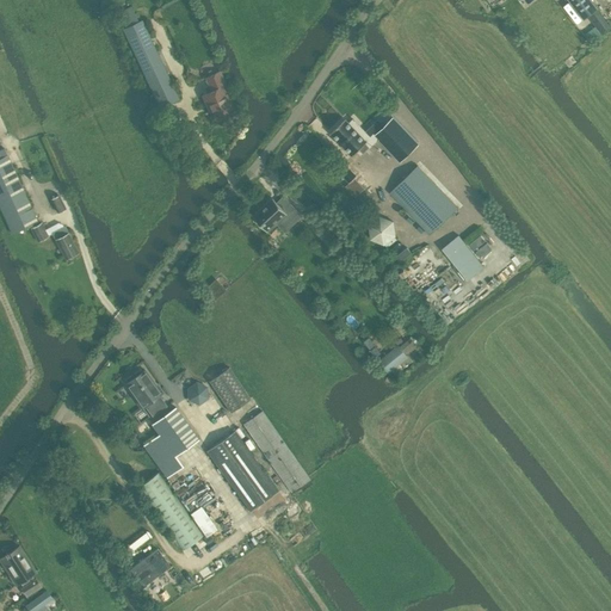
[(610,26),(591,0),(568,0),(584,19),(588,17),(596,26),(584,35),(590,43),(610,26)]
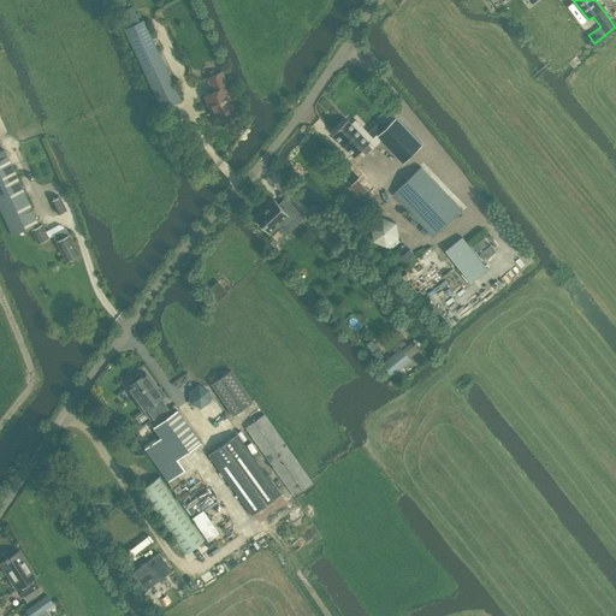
[(179,100),(142,21),(140,22),(132,7),(120,13),(126,28),(124,29),(161,108),(179,100)]
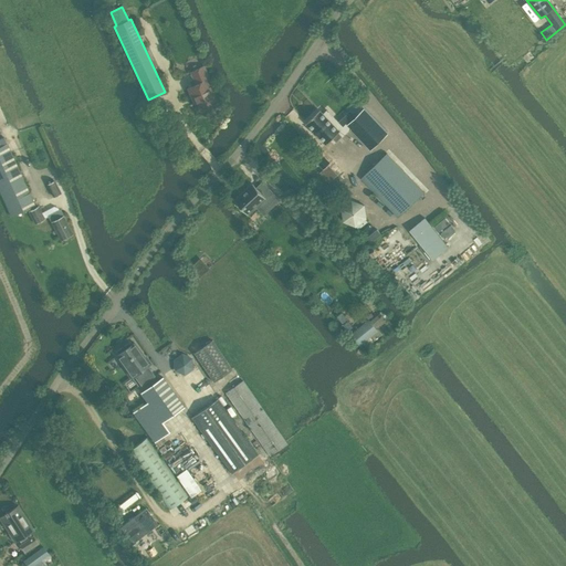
[(209,79),(203,66),(190,72),(196,84),(187,88),(191,98),(195,97),(200,111),(217,103),(206,80),(209,79)]
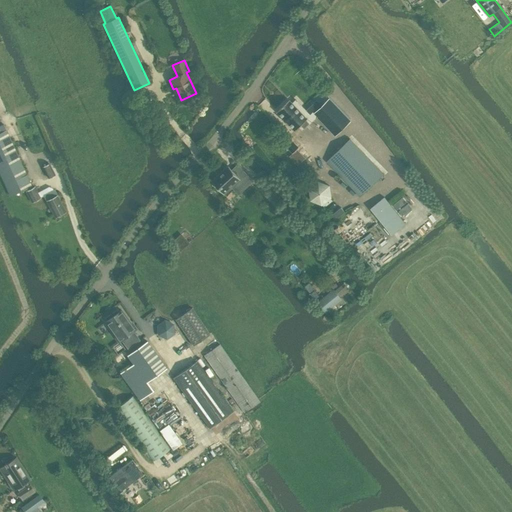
[(315,102),(308,108),(309,109),(313,113),(311,115),(315,119),(317,117),(335,135),(350,120),(329,98),(322,105),(319,102),(318,101),(316,101),(315,102)]
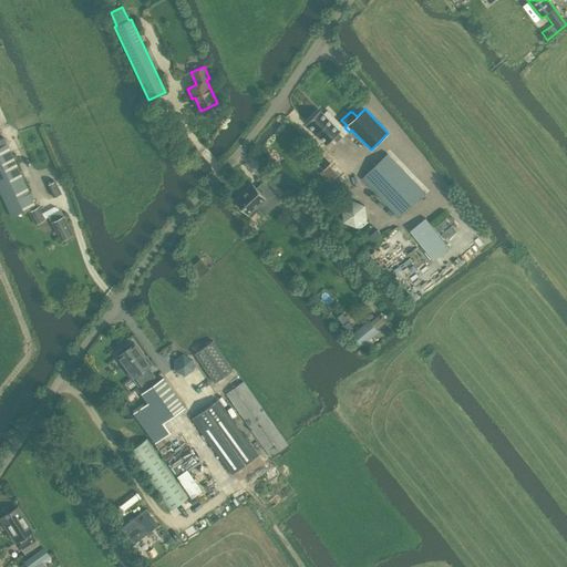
[(321,111),(308,123),(316,132),(315,132),(319,136),(320,136),(328,144),(332,140),(336,144),(349,132),(344,127),(329,111),(325,114),(321,111)]
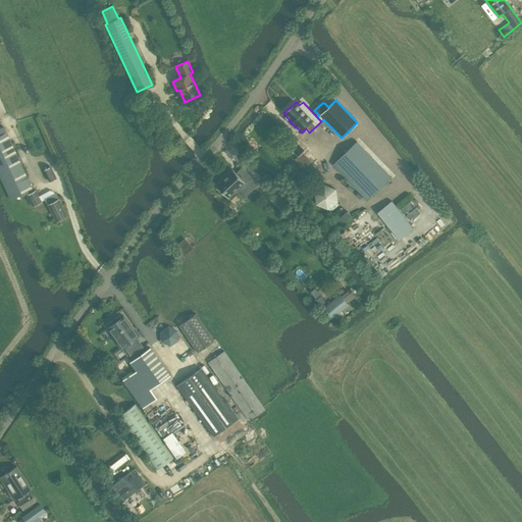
[(0,176),(10,199),(32,190),(3,126),(0,127),(0,176)]
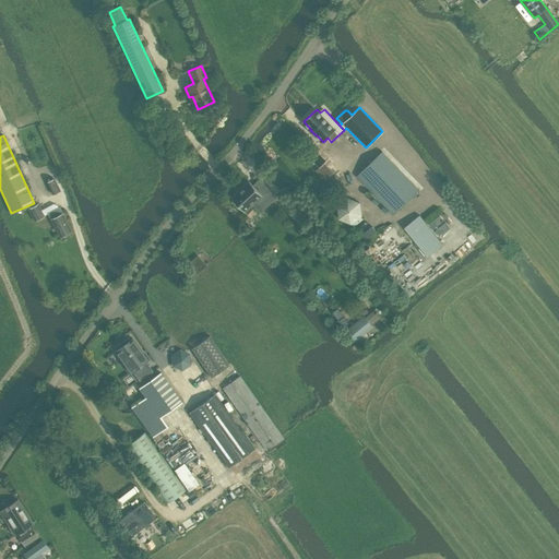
[(419,190),(382,151),(356,176),(393,215),(419,190)]
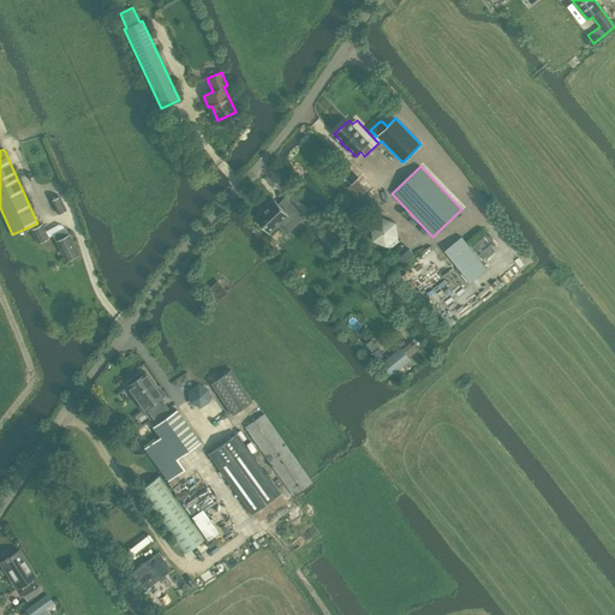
[(58,214),(66,210),(59,196),(51,201),(58,214)]
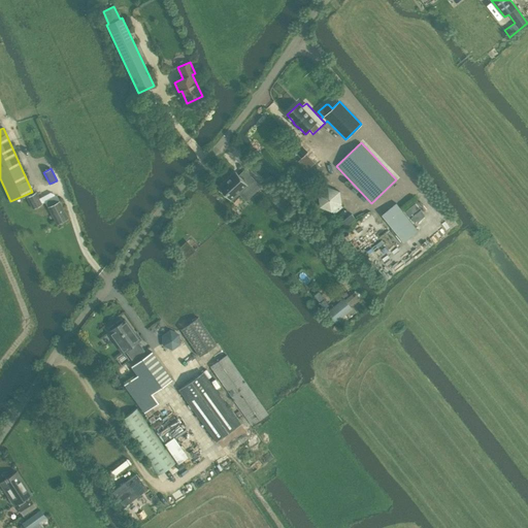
[(239,175),(235,171),(219,187),(232,200),(239,194),(246,201),(262,187),(245,169),(239,175)]
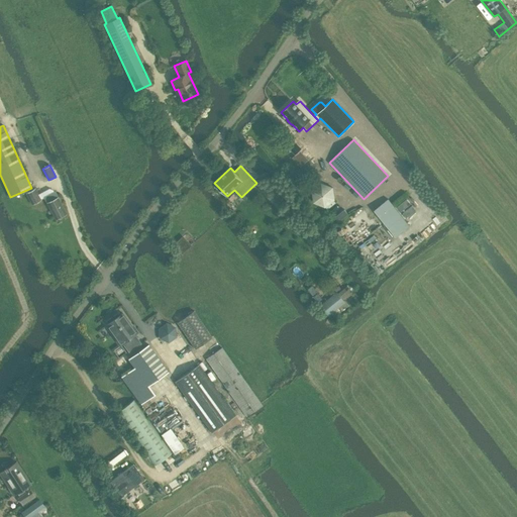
[(333,187),(321,182),(311,190),(313,203),(325,207),(334,199),(333,187)]
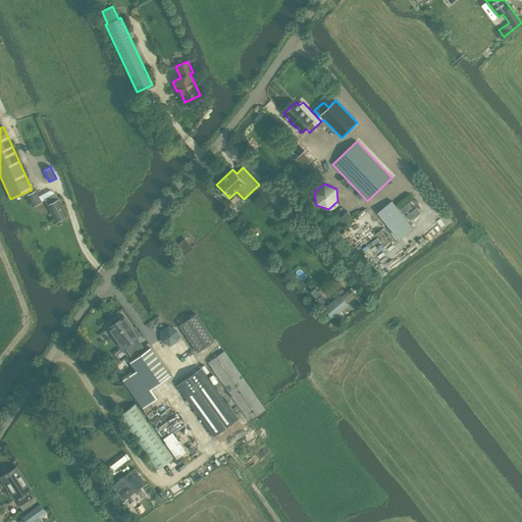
[(36,190),(25,195),(32,206),(45,199),(56,221),(66,216),(55,193),(54,194),(53,193),(50,191),(39,197),(36,190)]
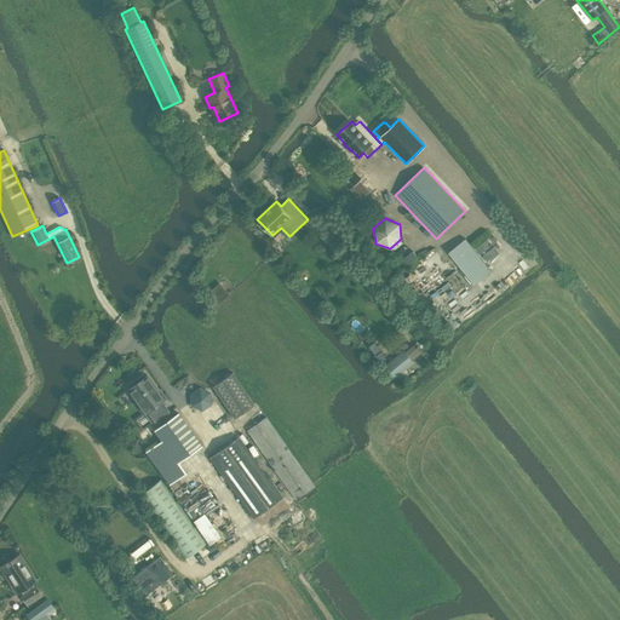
[(451,252),(474,281),(474,282),(488,271),(465,241),(451,252)]
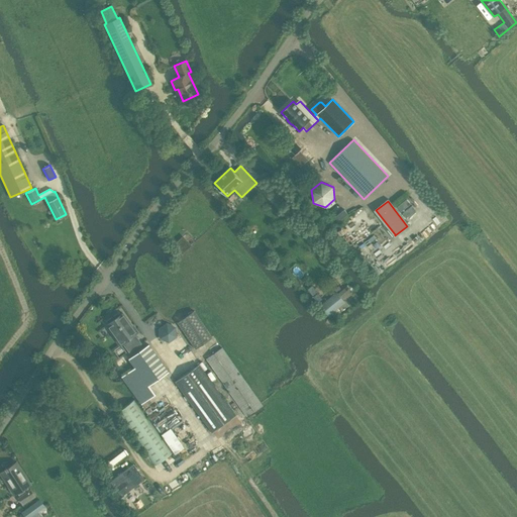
[(337,292),(332,296),(320,305),(331,319),(357,298),(347,285),(338,293),(337,292)]
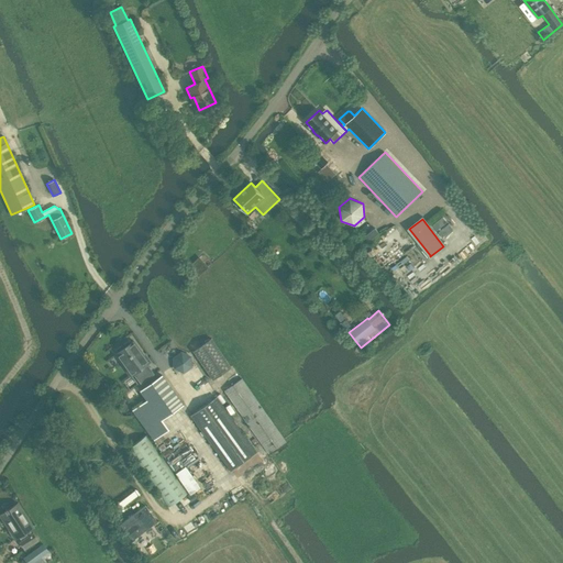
[(210,338),(192,351),(212,379),(230,367),(210,338)]
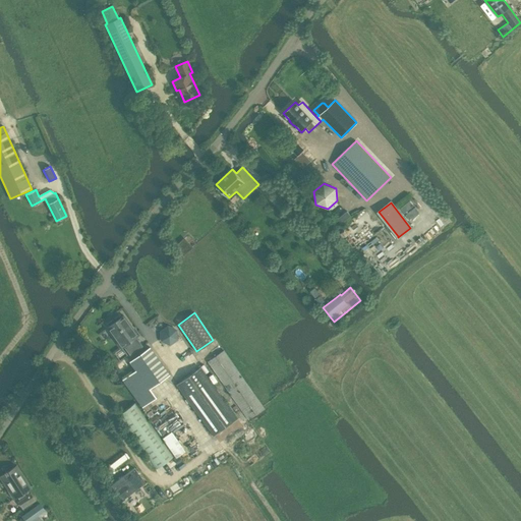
[(108,326),(106,328),(121,348),(123,346),(129,355),(141,346),(135,337),(137,335),(123,315),(121,316),(119,314),(107,324),(108,326)]
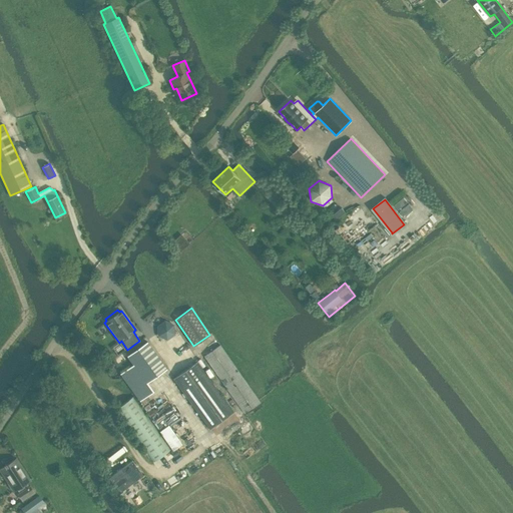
[(166,339),(173,334),(172,326),(165,322),(158,327),(159,334),(166,339)]
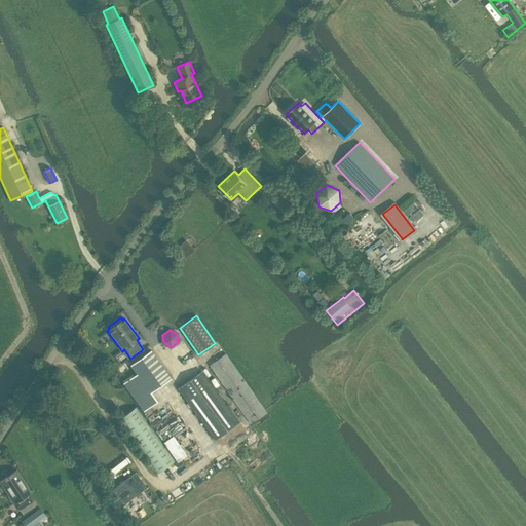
[(137,374),(123,383),(144,411),(157,401),(151,392),(171,378),(151,350),(130,365),(137,374)]
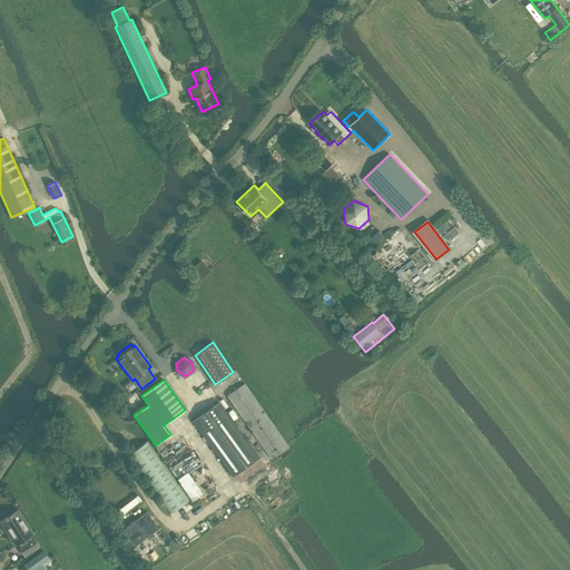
[(288,446),(245,383),(227,395),(271,460),(281,453),(290,448),(288,446)]
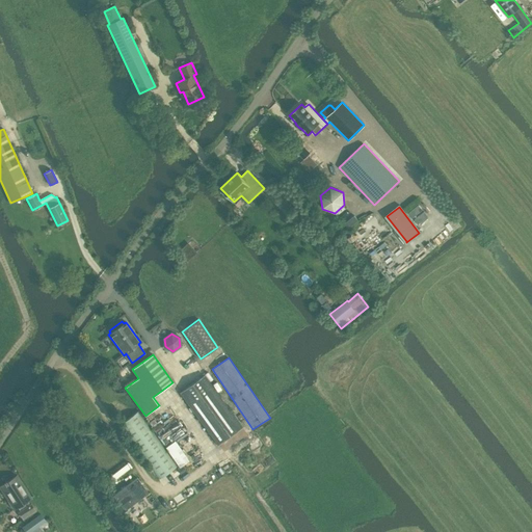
[(205,374),(180,393),(217,446),(242,427),(205,374)]
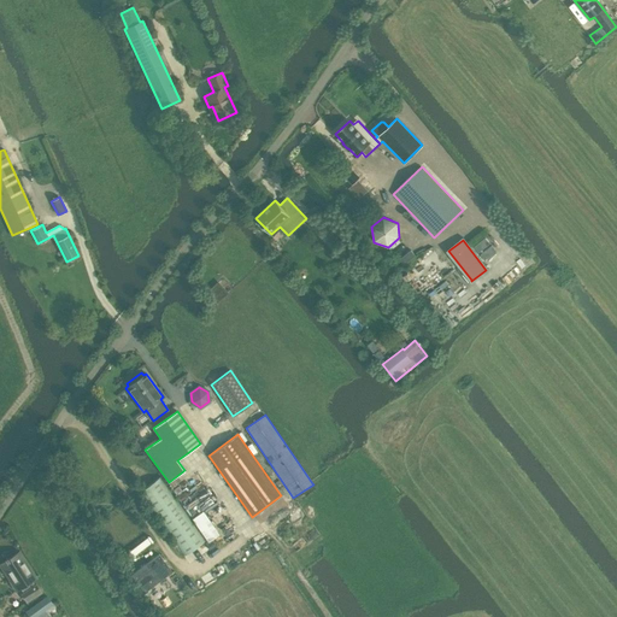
[(183,557),(205,541),(159,477),(137,493),(183,557)]
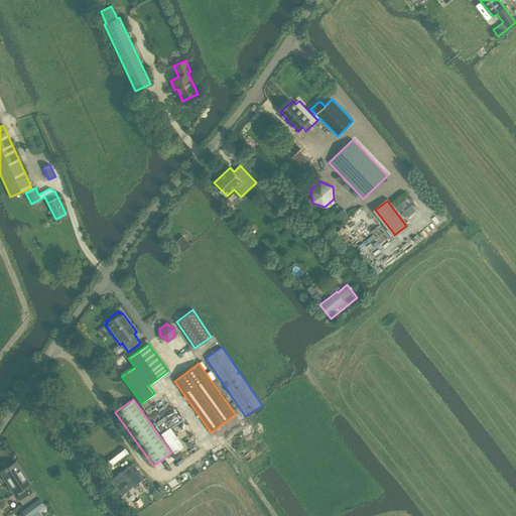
[(26,486),(30,484),(15,461),(0,472),(0,473),(14,494),(17,492),(19,495),(17,496),(22,504),(35,496),(30,488),(28,489),(26,486)]
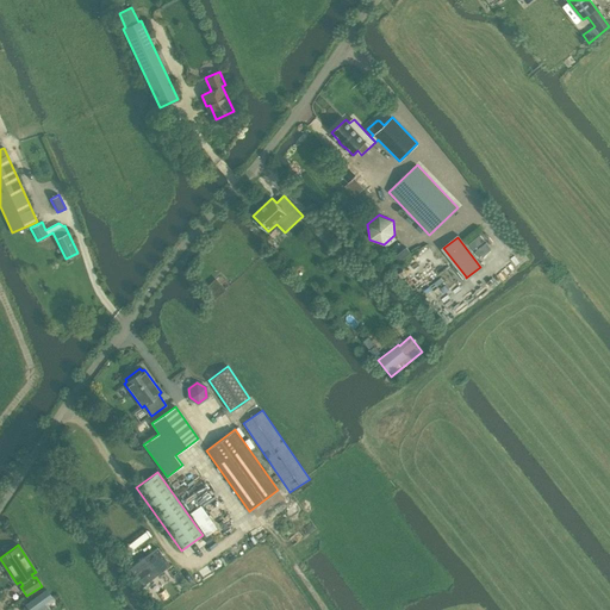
[(53,598),(47,590),(25,605),(27,609),(49,609),(50,609),(47,603),(53,598)]
